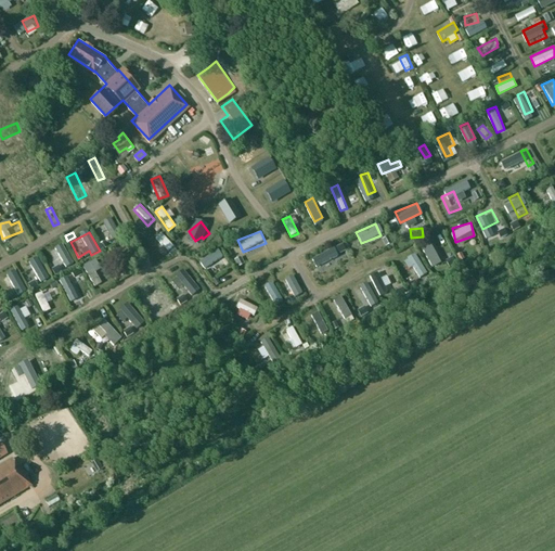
[(162,234),(155,241),(166,253),(172,246),(162,234)]
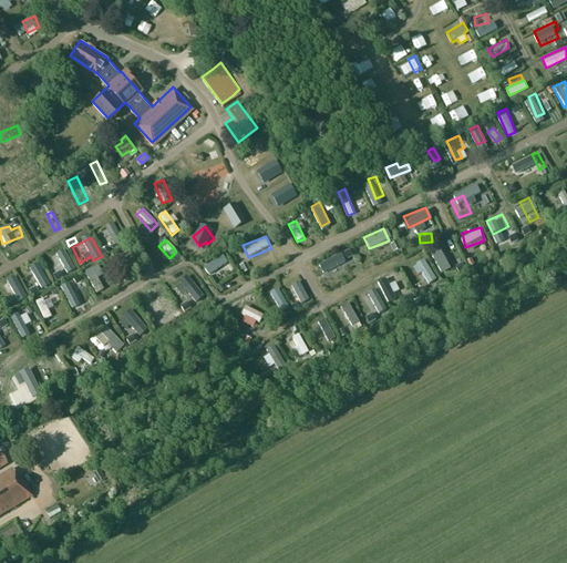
[(451,241),(431,248),(435,260),(455,253),(451,241)]
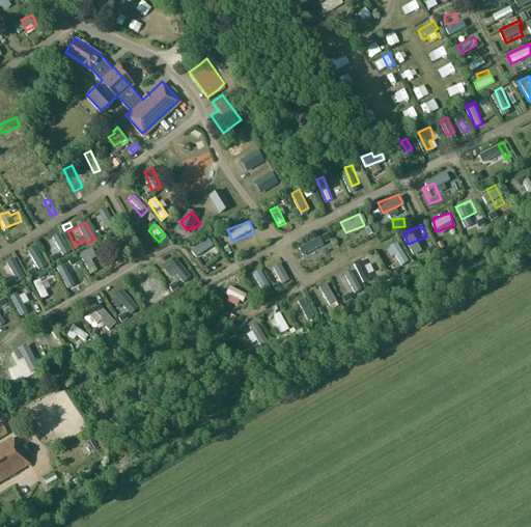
[(322,233),(299,242),(304,254),(326,246),(322,233)]
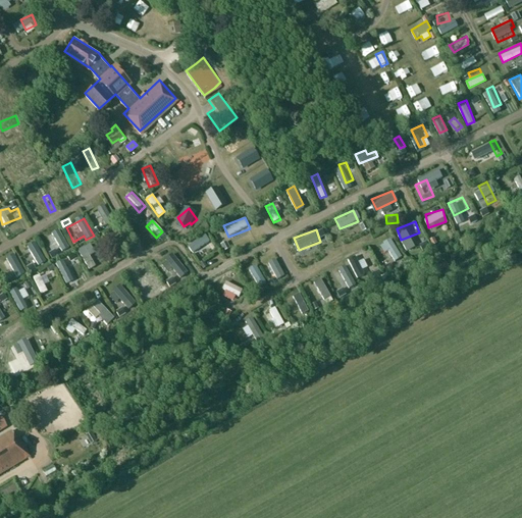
[(387,230),(375,236),(380,248),(393,243),(387,230)]
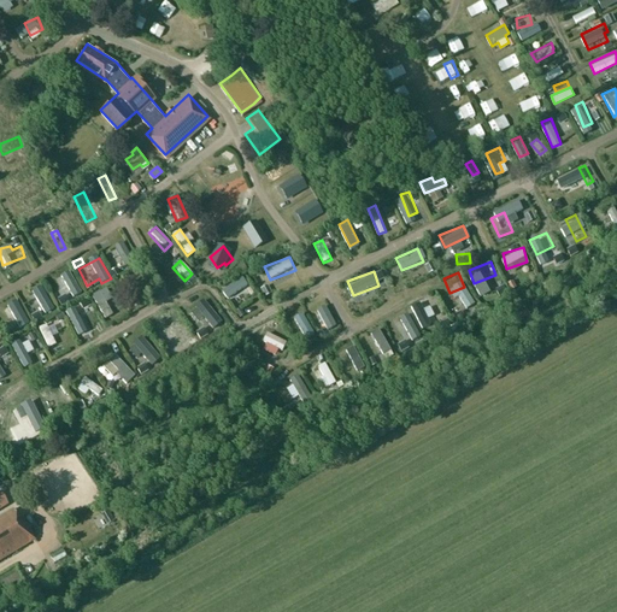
[(57,275),(48,277),(58,300),(66,296),(57,275)]
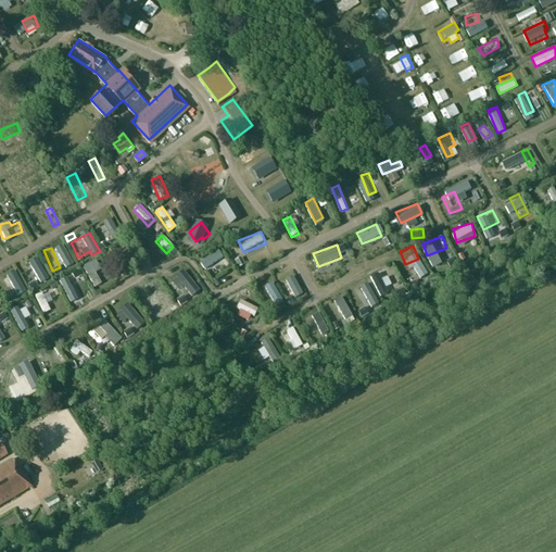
[(219,250),(200,261),(206,273),(226,262),(219,250)]
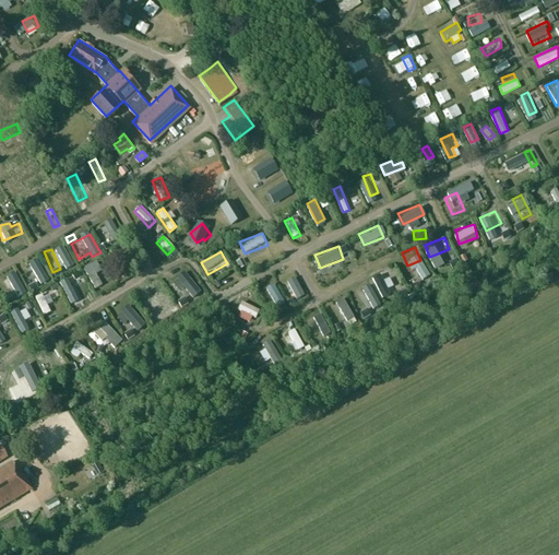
[(339,274),(345,271),(341,263),(334,268),(339,274)]
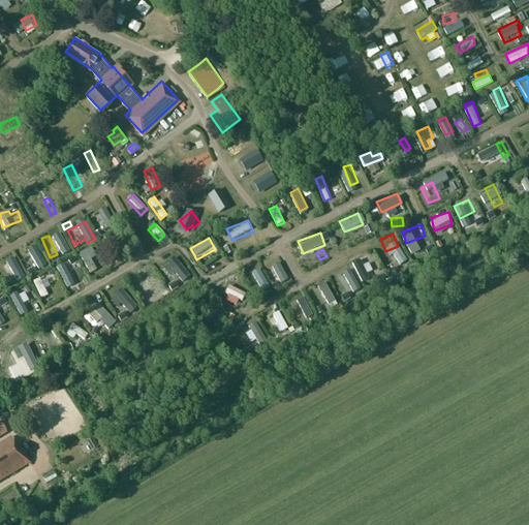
[(277,273),(284,270),(279,260),(273,264),(277,273)]
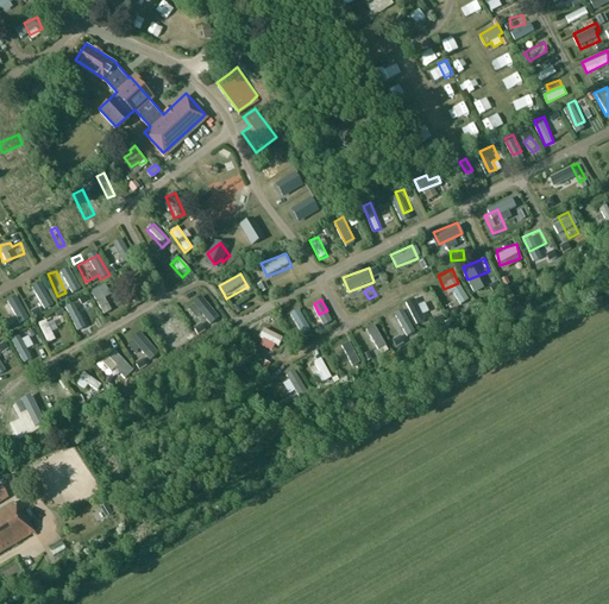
[(146,319),(156,309),(149,303),(139,313),(146,319)]
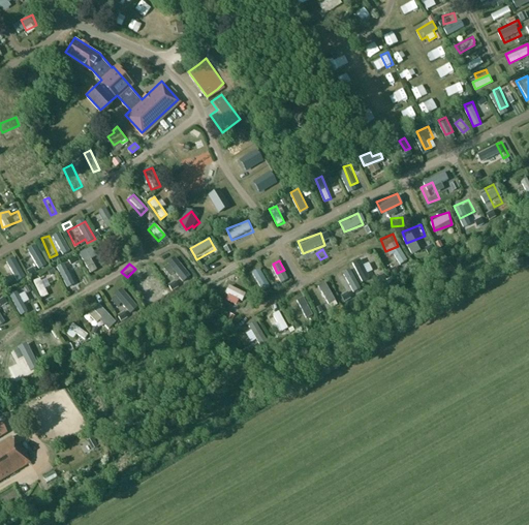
[(16,278),(12,270),(8,272),(5,265),(0,267),(0,280),(2,284),(16,278)]
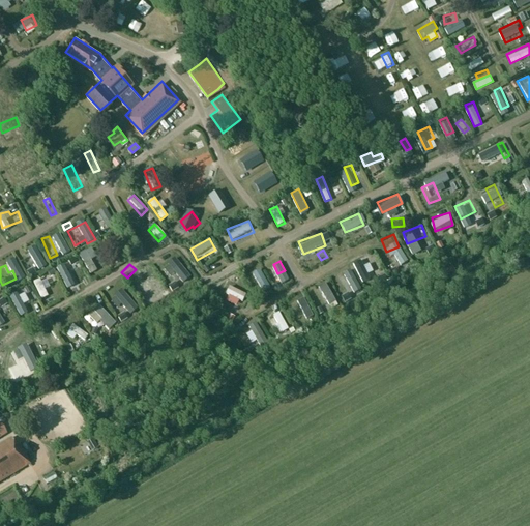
[(69,270),(69,265),(64,265),(65,285),(78,285),(77,270),(69,270)]
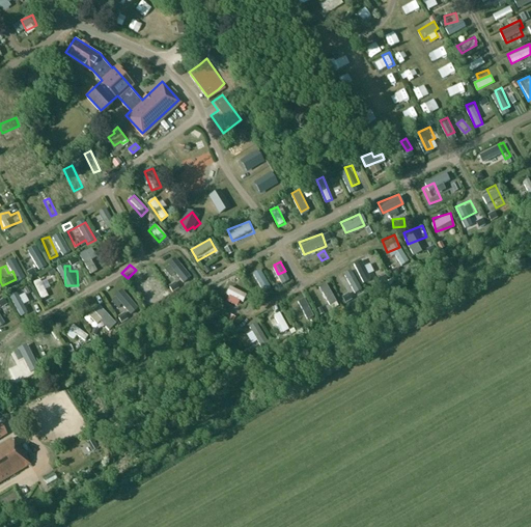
[(180,266),(168,271),(173,283),(186,278),(180,266)]
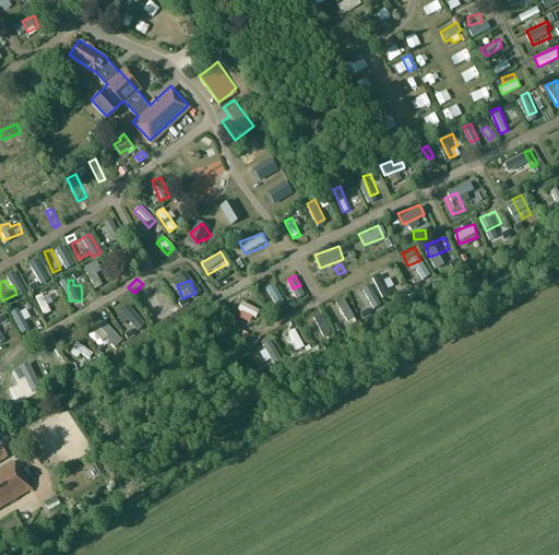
[(265,288),(277,306),(286,300),(274,283),(265,288)]
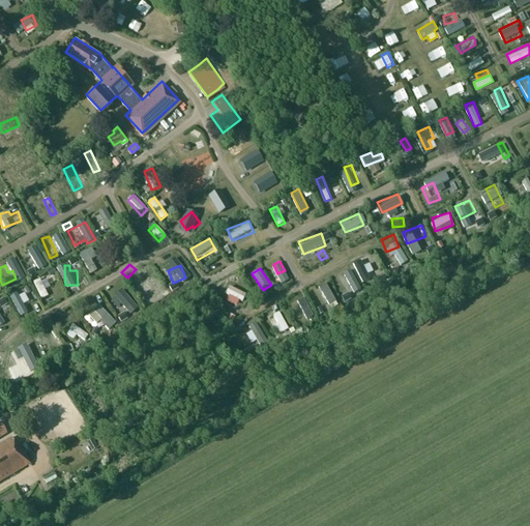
[(349,268),(341,271),(352,294),(360,291),(349,268)]
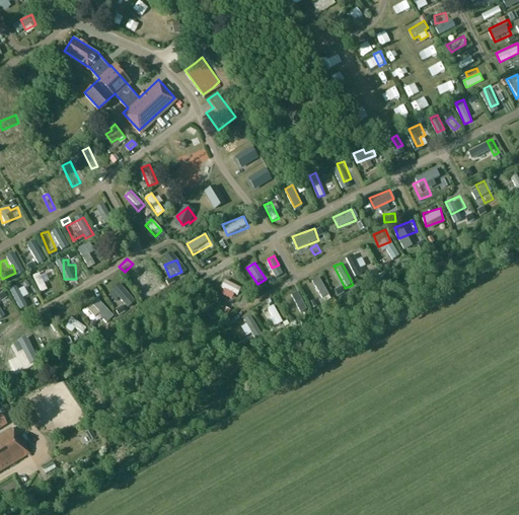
[(40,274),(32,277),(42,297),(49,293),(40,274)]
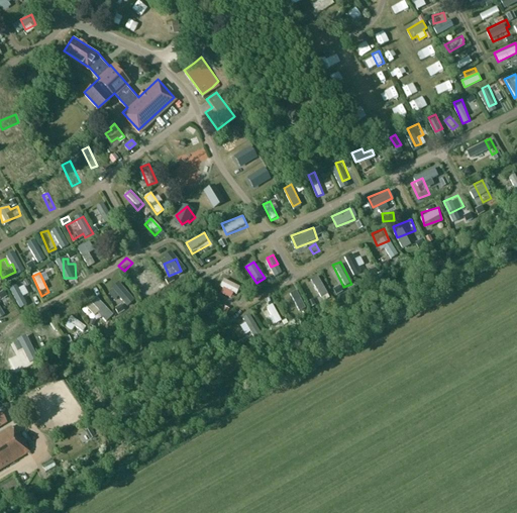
[(220,285),(223,287),(220,293),(233,298),(239,285),(223,278),(220,285)]
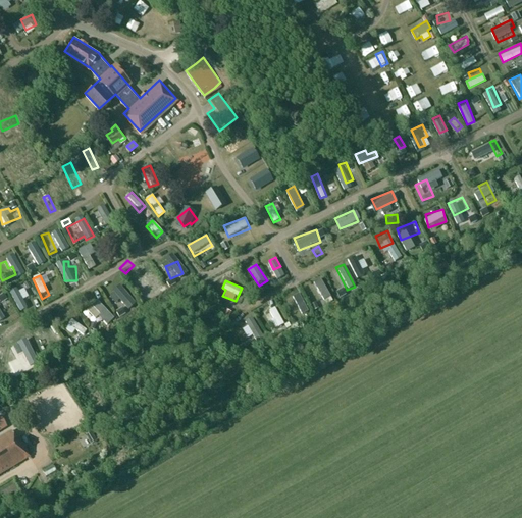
[(20,315),(28,311),(24,304),(30,302),(24,291),(18,293),(17,290),(10,293),(20,315)]
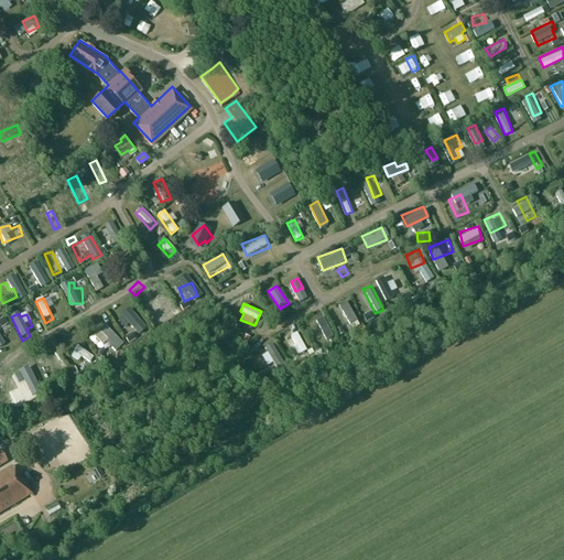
[(288,334),(295,352),(305,347),(297,330),(288,334)]
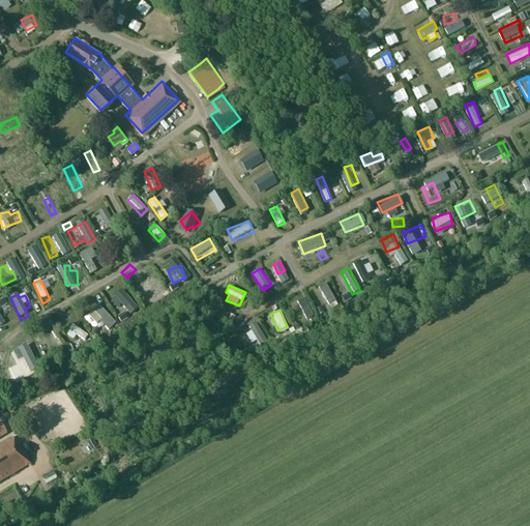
[(68,329),(83,345),(89,339),(75,324),(68,329)]
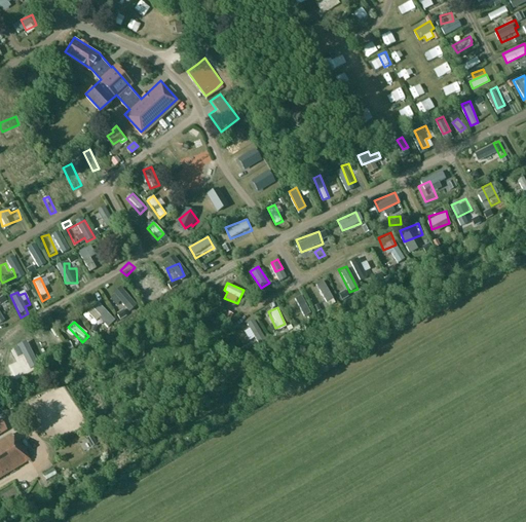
[(52,329),(38,334),(43,347),(58,341),(52,329)]
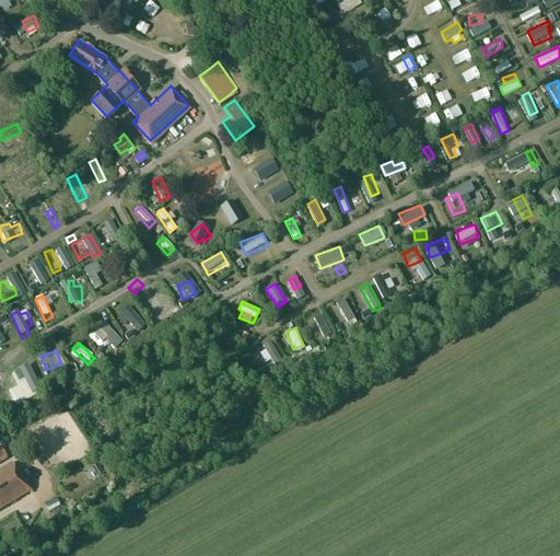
[(21,375),(30,394),(38,391),(30,371),(21,375)]
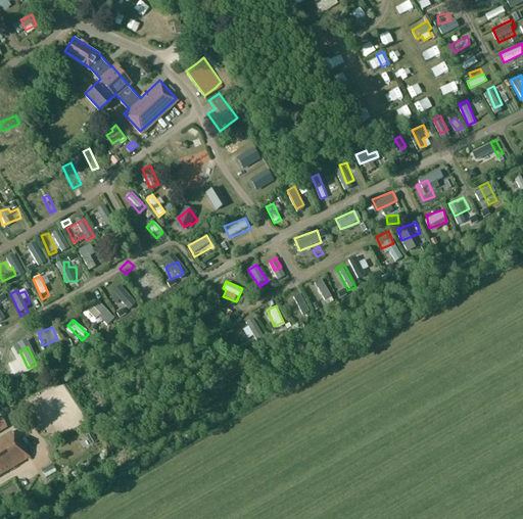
[(2,354),(0,354),(0,376),(9,373),(2,354)]
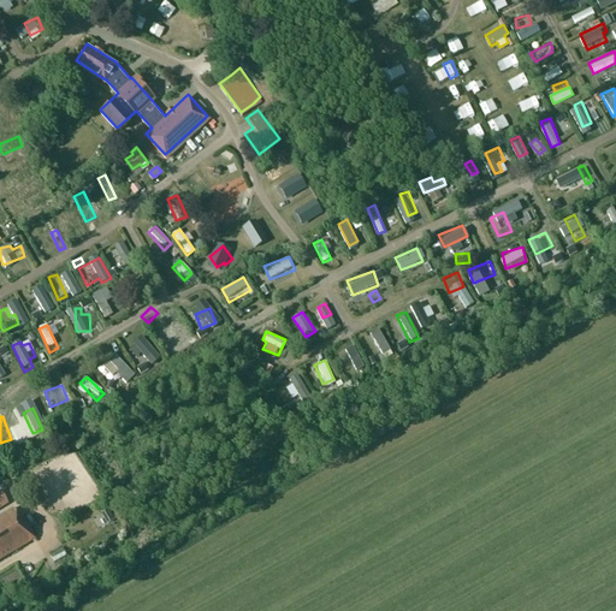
[(21,514),(19,515),(13,504),(0,511),(0,555),(34,535),(21,514)]
